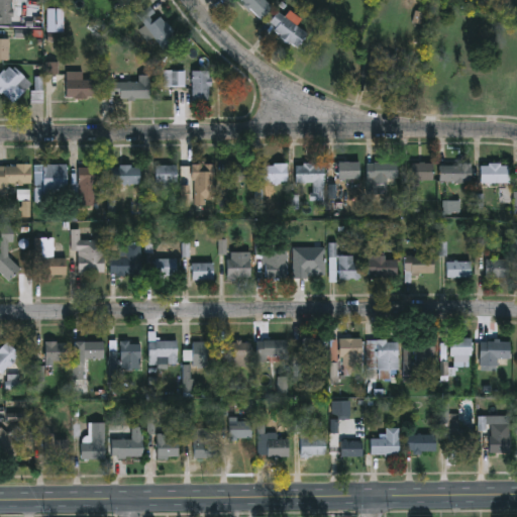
[(0,22),(0,0),(14,0),(14,22),(0,22)]
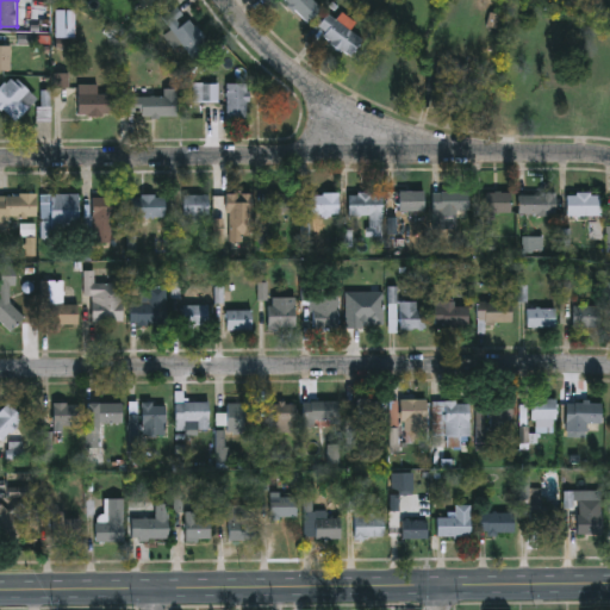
[(309,22),(285,0),(317,0),(323,5),(309,22)]
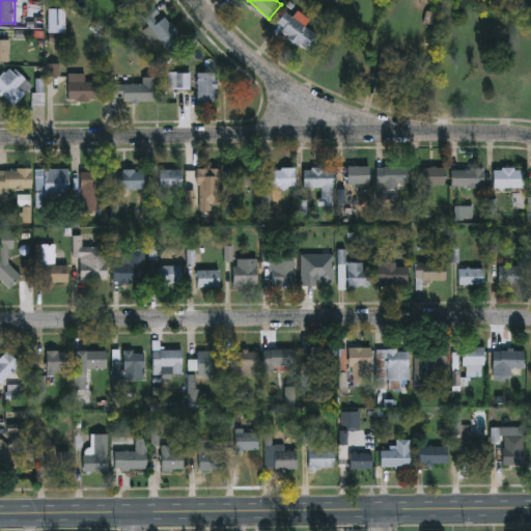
[(165,49),(143,14),(159,4),(180,38),(165,49)]
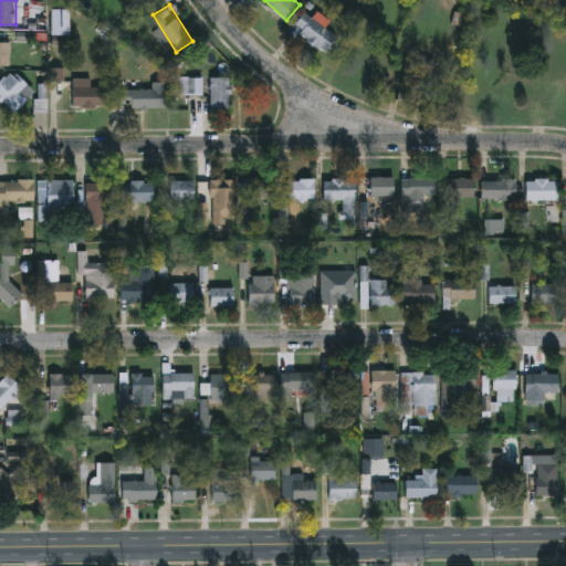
[(305,11),(313,17),(318,10),(331,20),(325,25),(338,35),(325,52),(293,27),(305,11)]
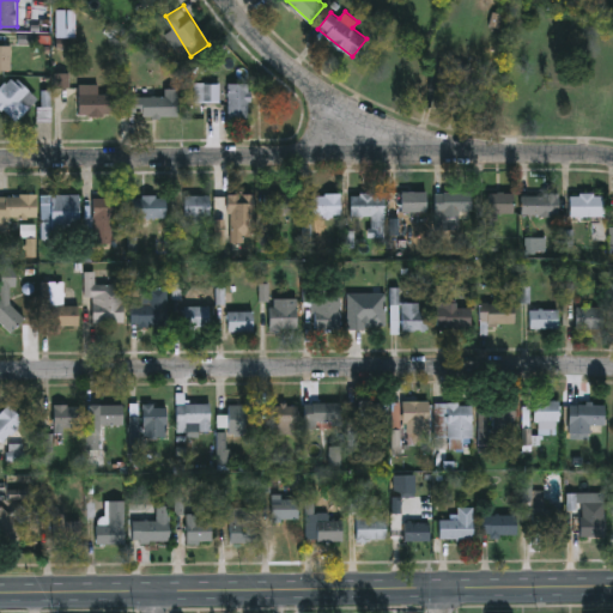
[(419,59),(410,76),(381,58),(390,42),(419,59)]
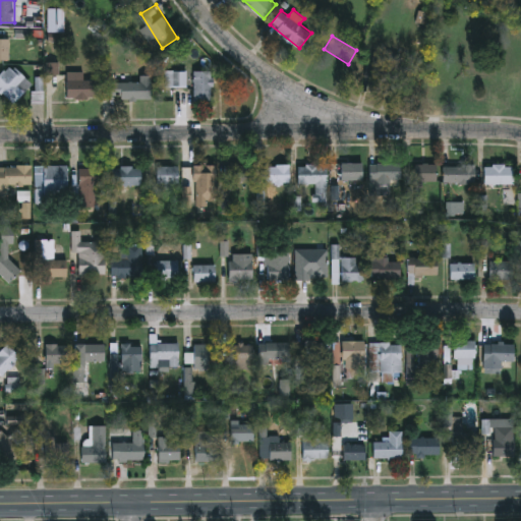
[(10,64),(31,82),(13,102),(0,90),(0,72),(7,64),(3,60),(0,60),(0,38),(10,38),(10,64)]
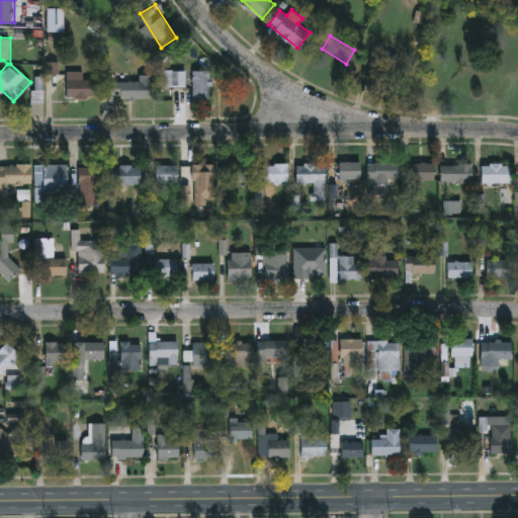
[(83,70),(83,78),(94,78),(94,97),(67,97),(67,70),(83,70)]
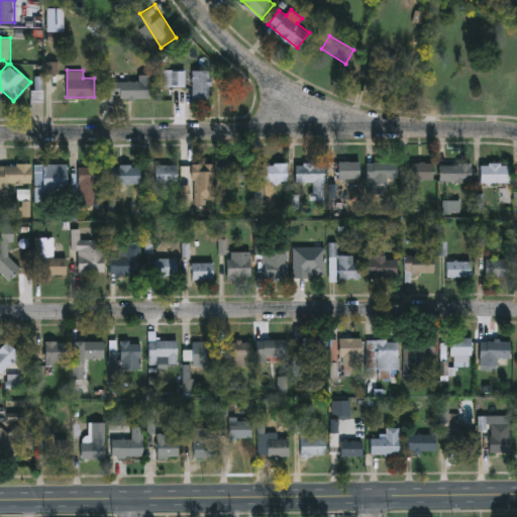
[(186,84),(166,84),(166,70),(186,70),(186,84)]
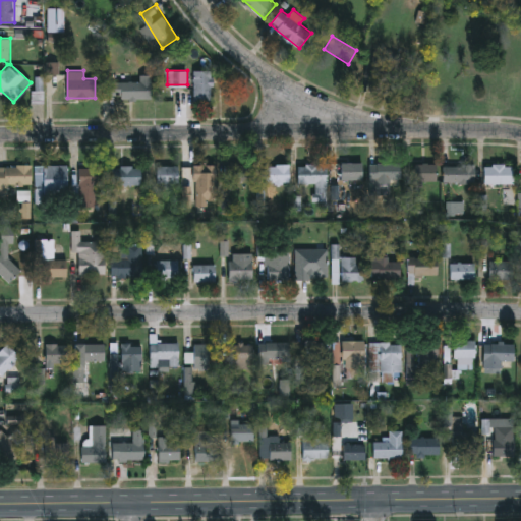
[(194,70),(212,70),(212,100),(194,100),(194,70)]
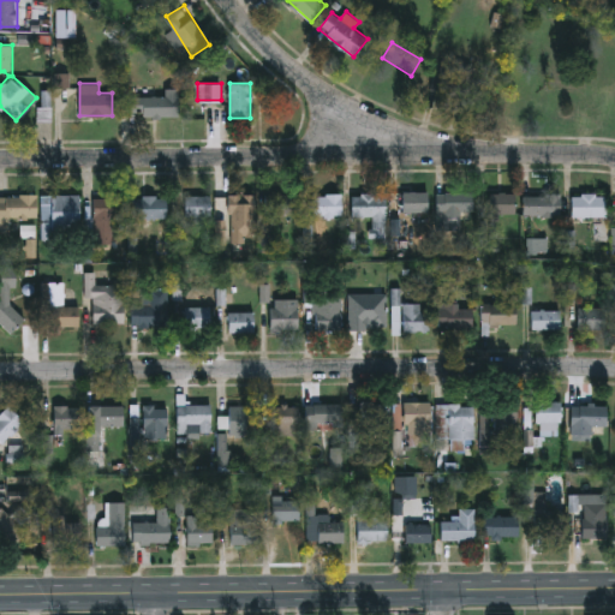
[(165,95),(165,88),(178,88),(178,115),(121,115),(121,95),(165,95)]
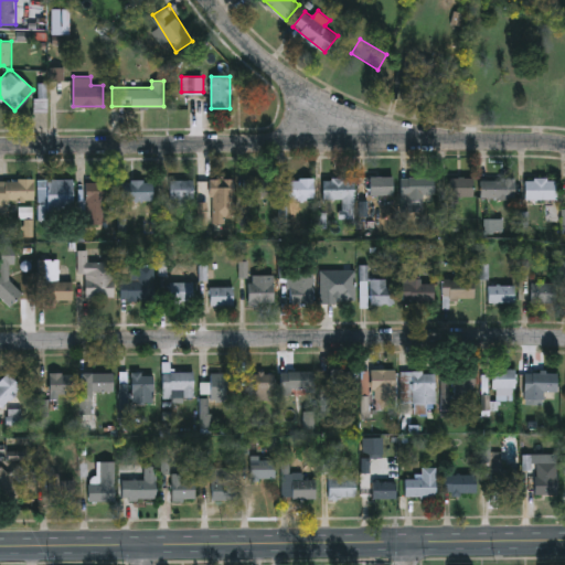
[(394,194),(370,194),(370,176),(394,176),(394,194)]
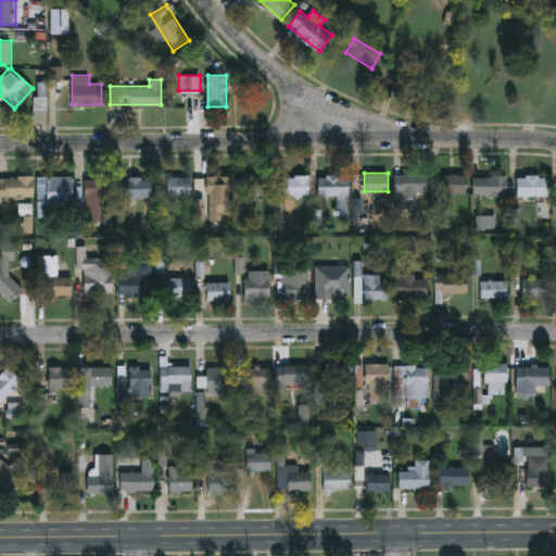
[(429,193),(396,193),(396,173),(429,173),(429,193)]
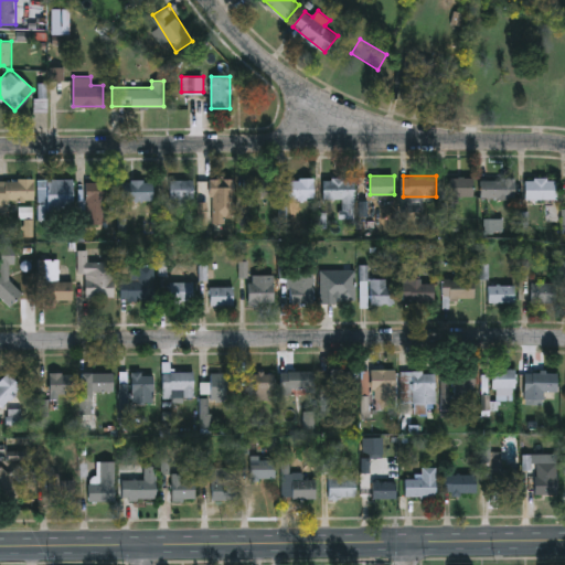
[(73,178),(73,217),(39,217),(39,178),(73,178)]
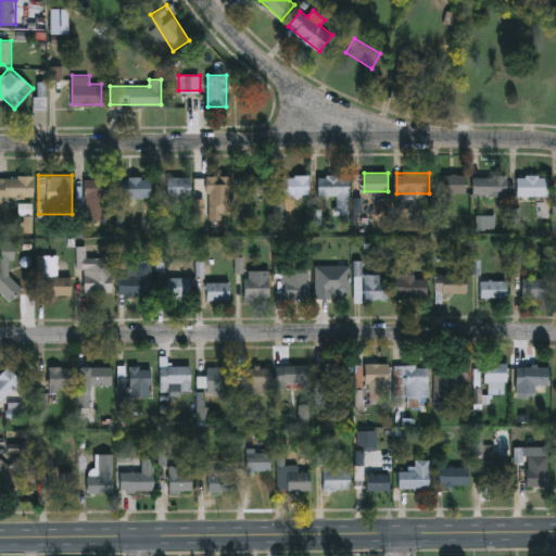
[(230,192),(206,192),(206,175),(230,176),(230,192)]
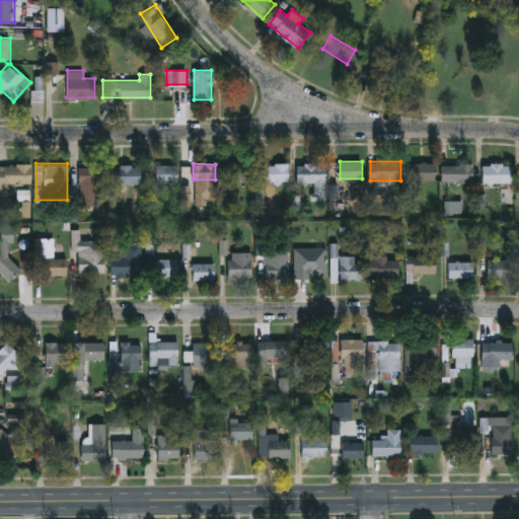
[(249,179),(225,179),(225,163),(249,163),(249,179)]
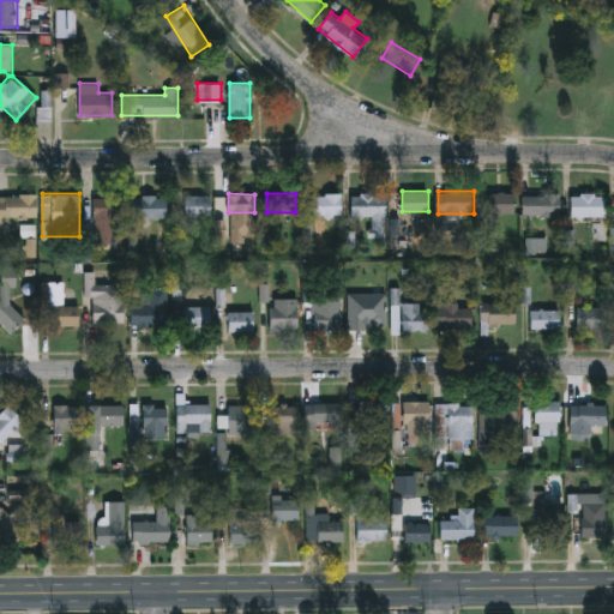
[(312,215),(312,193),(342,193),(342,215),(312,215)]
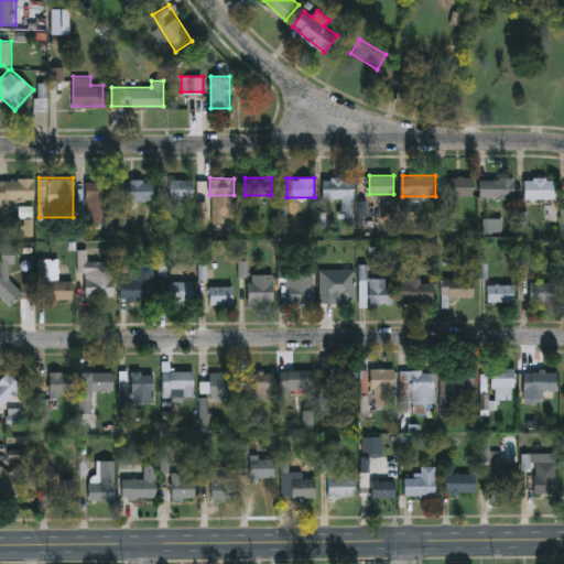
[(354,177),(354,217),(342,217),(342,197),(323,197),(323,177),(354,177)]
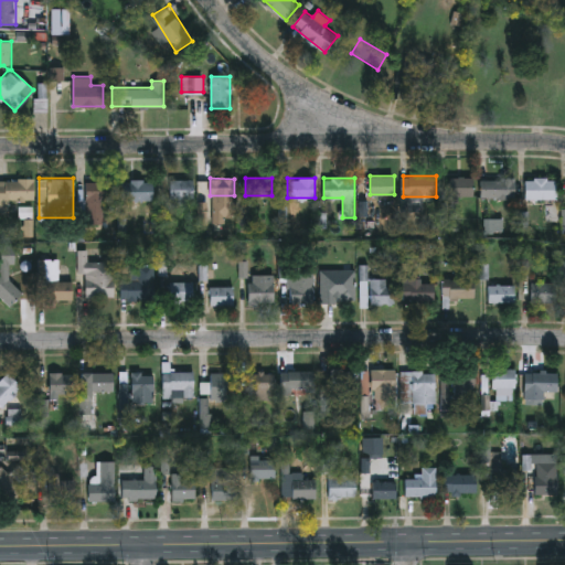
[(475,195),(450,195),(450,178),(475,178),(475,195)]
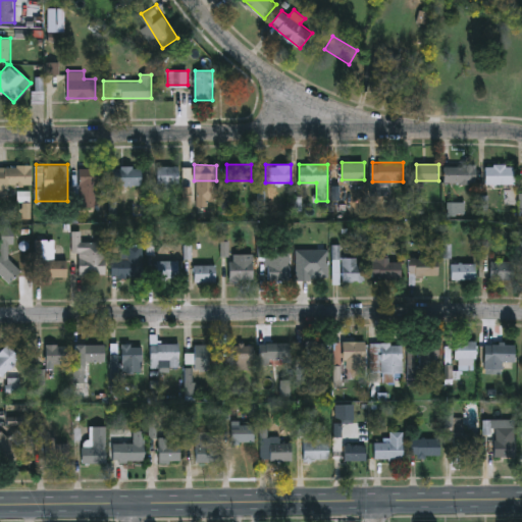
[(445,183),(445,164),(476,164),(476,183),(445,183)]
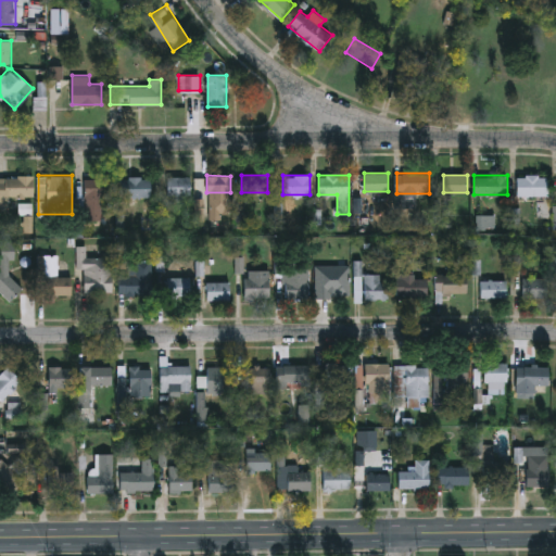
[(518,197),(518,175),(551,175),(551,197),(518,197)]
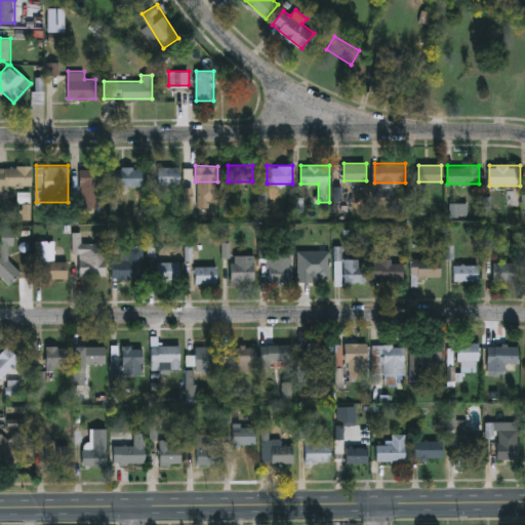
[(0,166),(31,166),(31,186),(8,186),(8,196),(0,196),(0,166)]
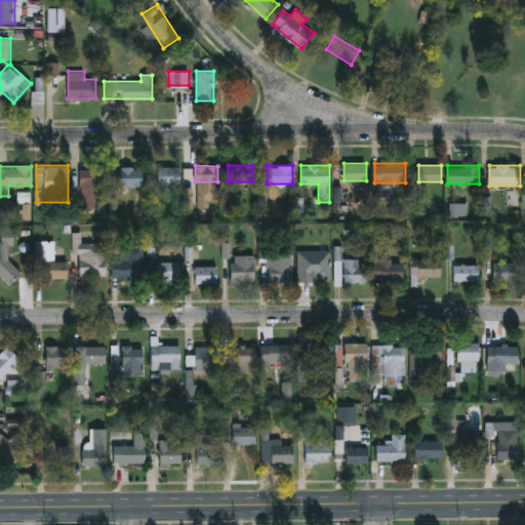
[(179,192),(158,192),(158,166),(179,166),(179,192)]
